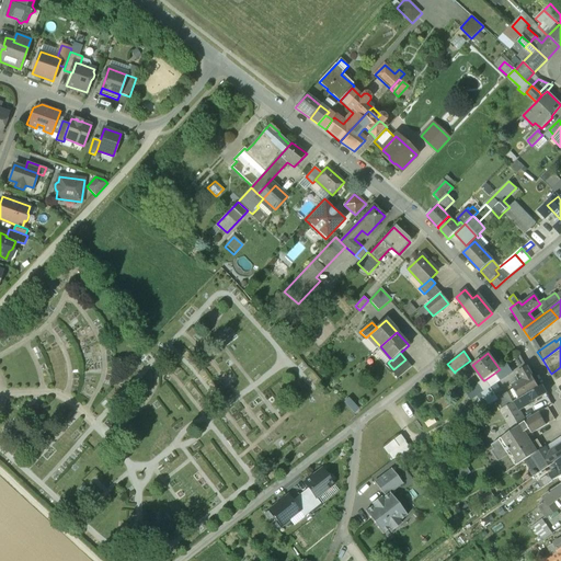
[(405,359),(393,369),(388,363),(386,365),(398,379),(412,367),(405,359)]
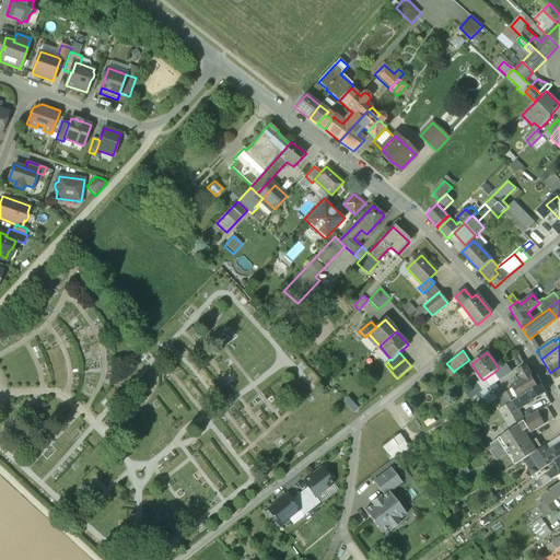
[(454,372),(446,363),(442,365),(450,376),(455,373),(454,371),(454,372)]
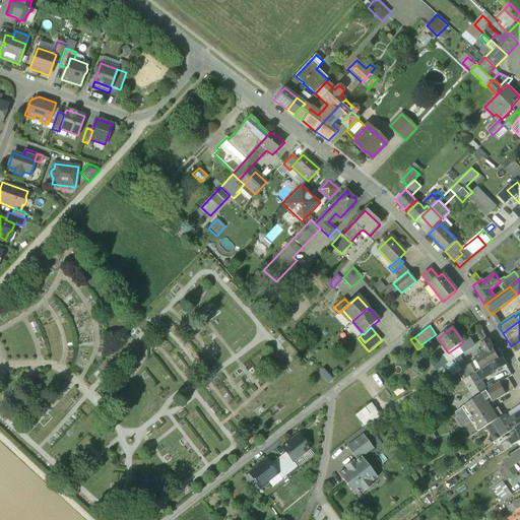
[(463,342),(459,345),(463,352),(474,345),(470,337),(463,342)]
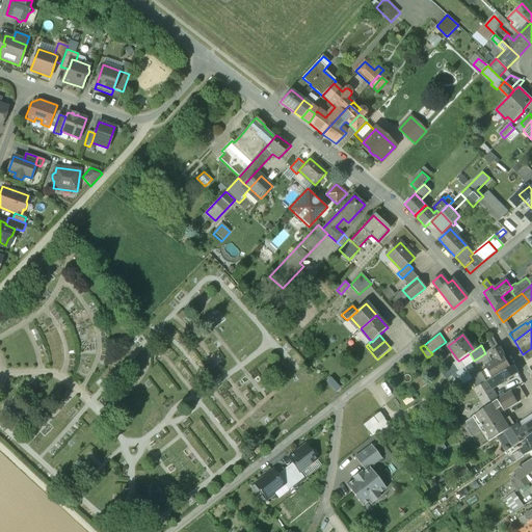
[(511,368),(500,348),(493,352),(494,354),(489,356),(494,363),(486,367),(493,378),(511,368)]
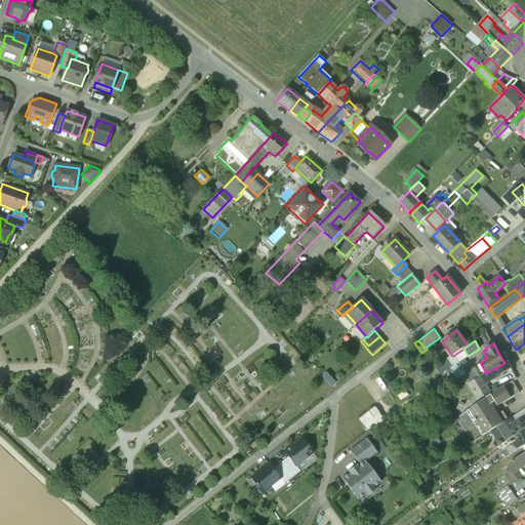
[(463,349),(453,356),(457,363),(468,356),(463,349)]
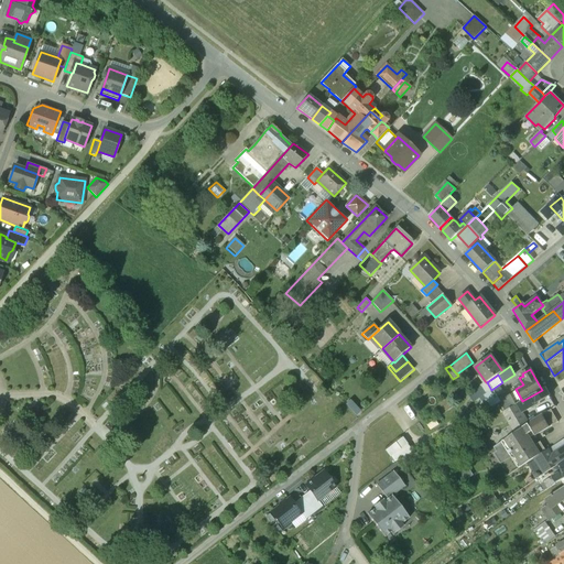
[(491,390),(487,382),(486,382),(481,386),(486,393),(491,390)]
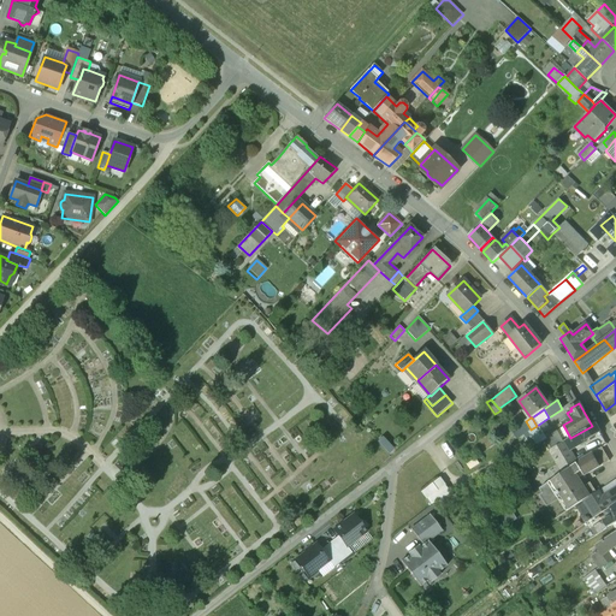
[(570,438),(564,442),(570,450),(600,432),(596,424),(592,426),(570,438)]
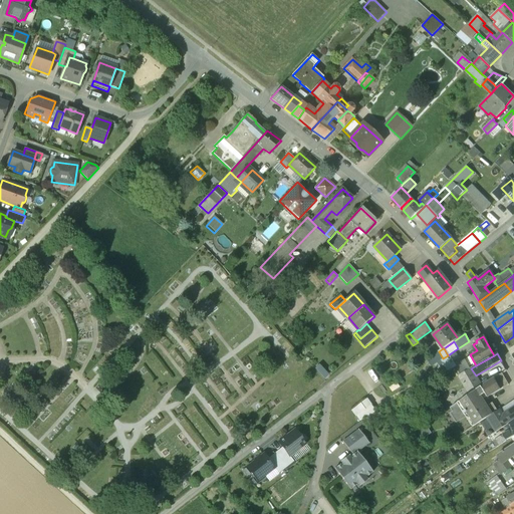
[(470,368),(465,359),(455,366),(460,374),(458,375),(463,384),(476,376),(476,375),(471,368),(470,368)]
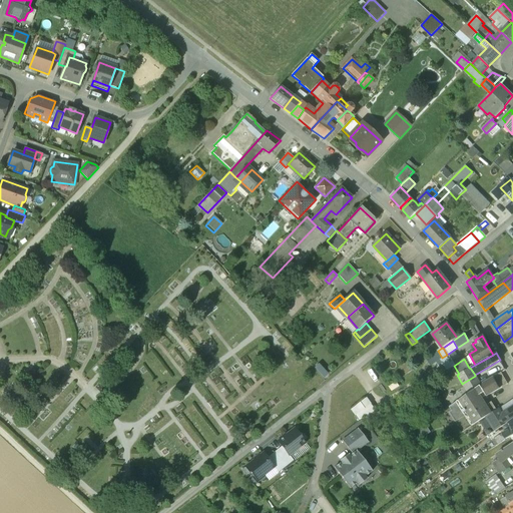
[(501,373),(492,378),(498,389),(508,384),(501,373)]
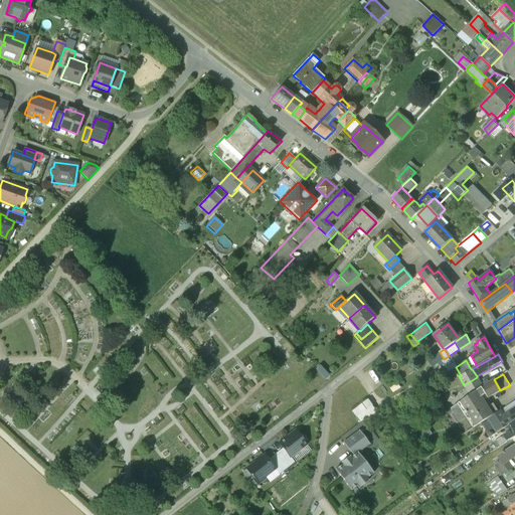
[(478,379),(466,387),(470,394),(481,387),(482,386),(478,379)]
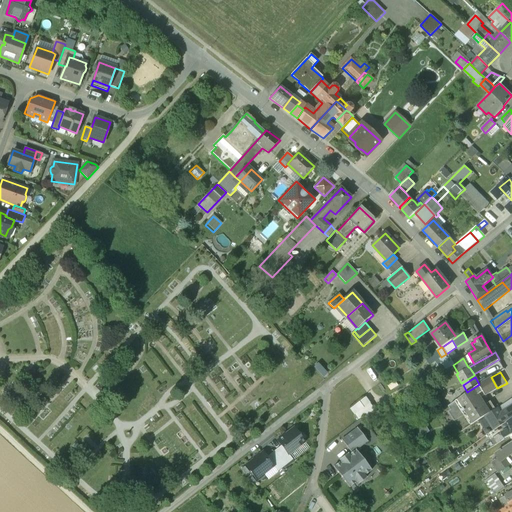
[(479,384),(485,395),(485,396),(497,388),(491,377),(479,384)]
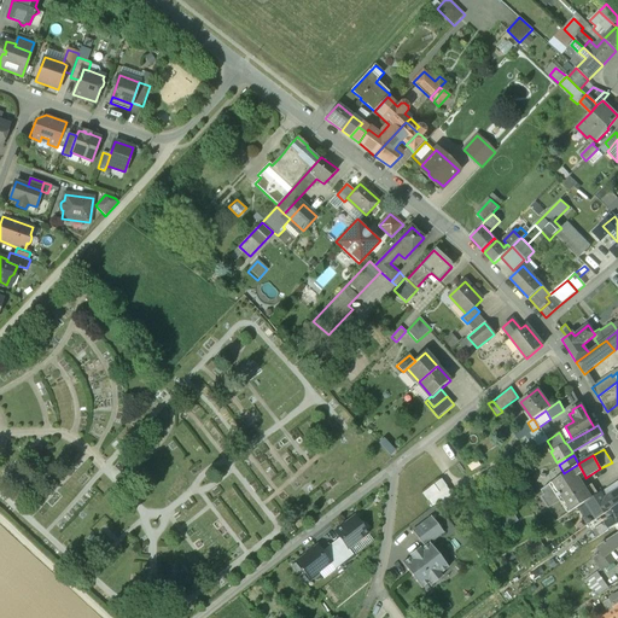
[(564,473),(541,490),(549,503),(560,496),(571,512),(586,502),(598,494),(592,484),(584,489),(579,481),(586,477),(577,465),(564,473)]
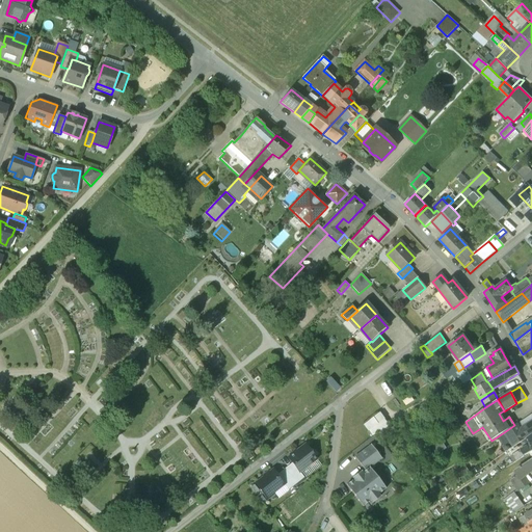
[(366,420),(374,434),(389,426),(380,413),(366,420)]
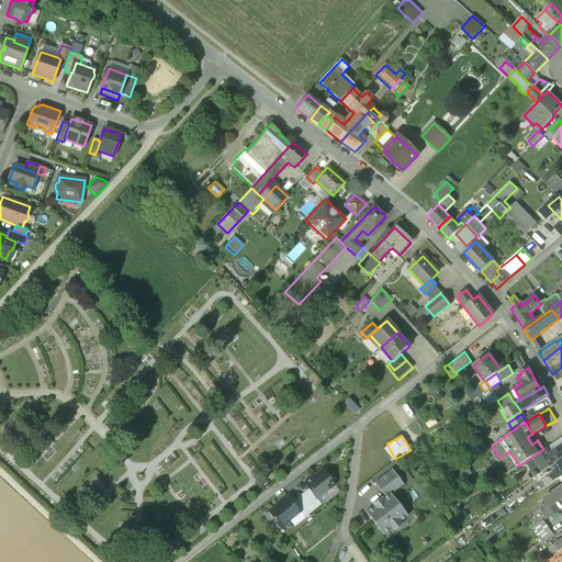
[(543,449),(532,457),(542,472),(557,463),(561,459),(561,446),(549,454),(544,449),(543,449)]
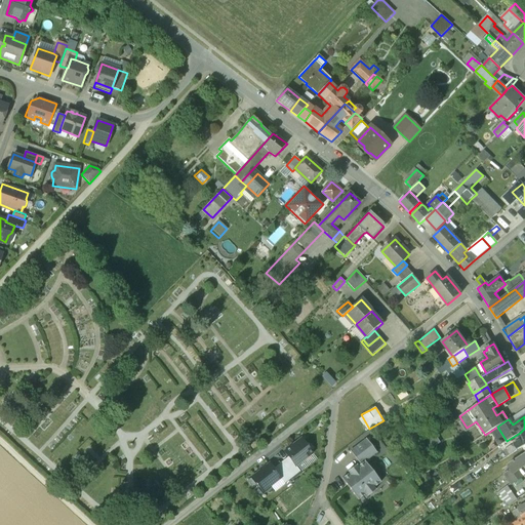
[(524,429),(520,433),(522,436),(523,440),(514,445),(517,450),(524,445),(524,429)]
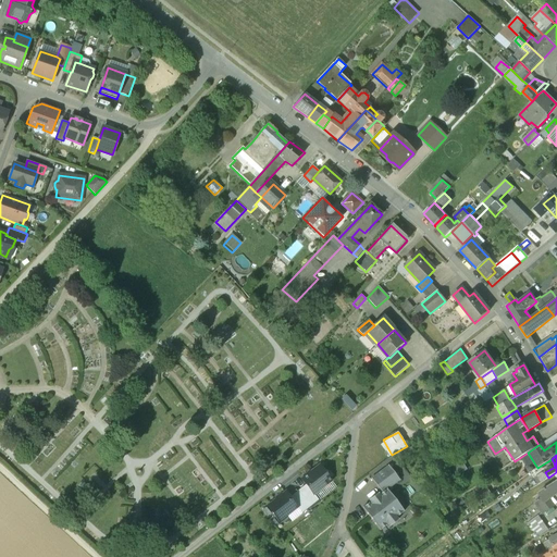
[(322,465),(302,480),(306,484),(307,486),(313,495),(326,484),(333,480),(322,465)]
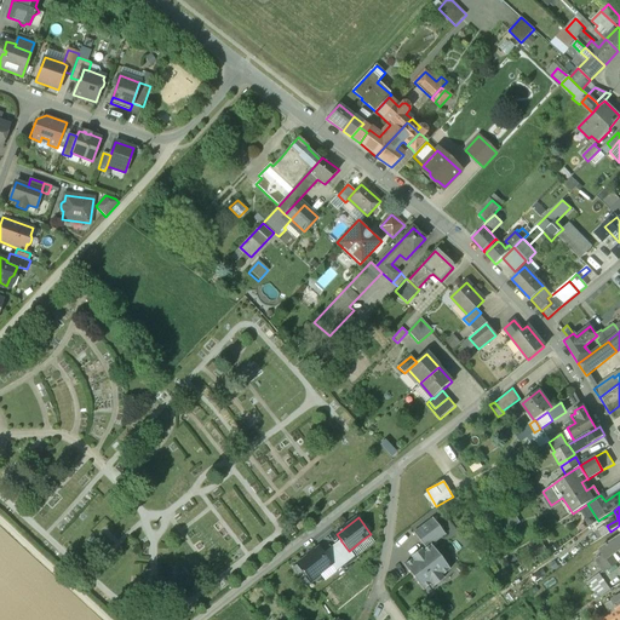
[(435,517),(413,533),(425,549),(431,545),(445,534),(437,524),(440,523),(435,517)]
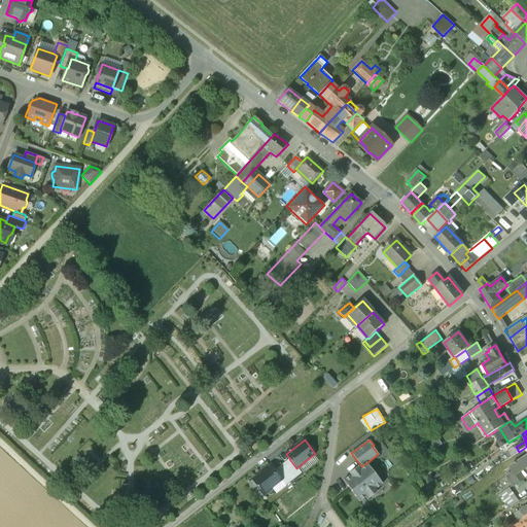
[(518,452),(501,462),(505,469),(504,470),(507,475),(513,470),(510,466),(522,458),(518,452)]
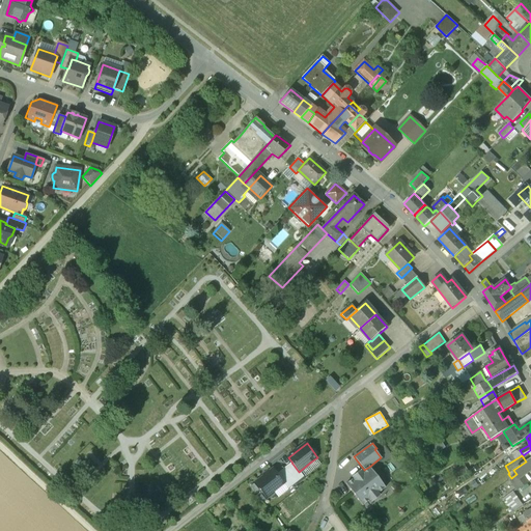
[(530,457),(526,462),(513,470),(516,474),(511,478),(510,479),(512,482),(521,476),(530,469),(530,457)]
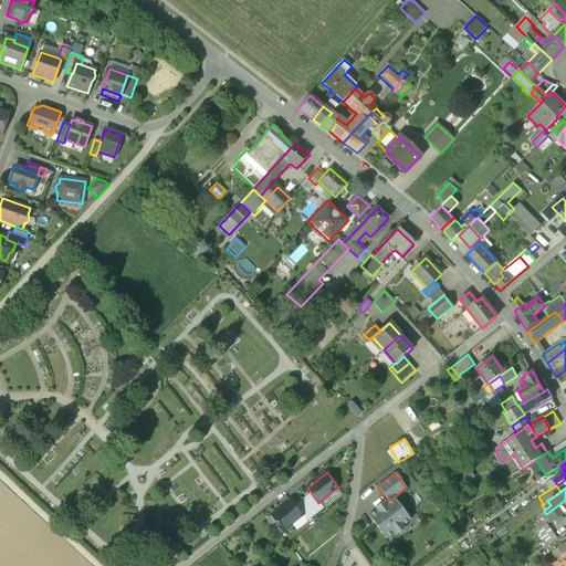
[(312,494),(311,492),(302,500),(314,515),(324,509),(318,503),(312,494)]
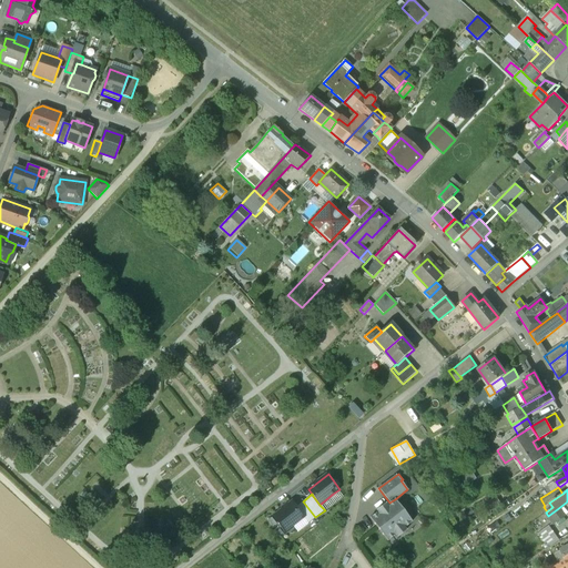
[(389,503),(387,505),(386,504),(376,510),(377,513),(369,518),(387,541),(395,535),(397,537),(406,530),(405,528),(412,521),(395,499),(389,503)]
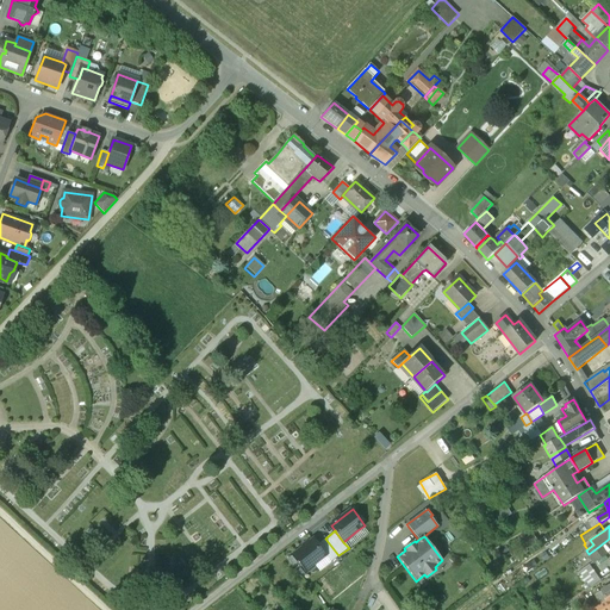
[(313,539),(293,555),(307,573),(315,567),(313,565),(324,556),(325,555),(327,555),(324,553),(319,546),(318,545),(313,539)]
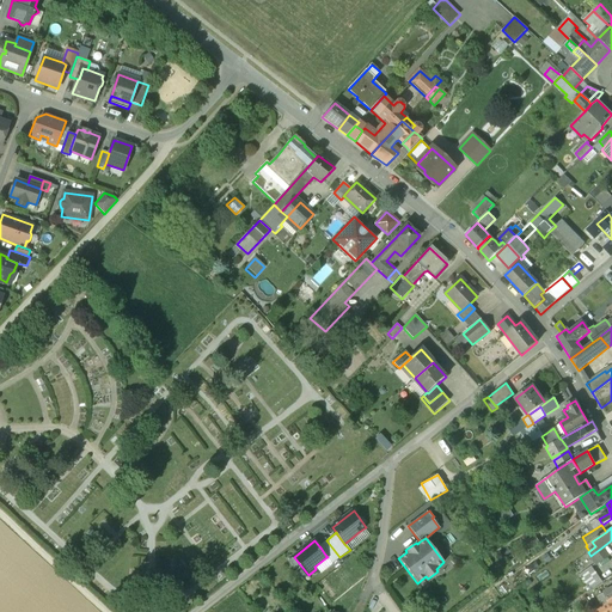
[(340,557),(326,540),(319,546),(320,548),(325,555),(328,557),(326,557),(332,564),(340,557)]
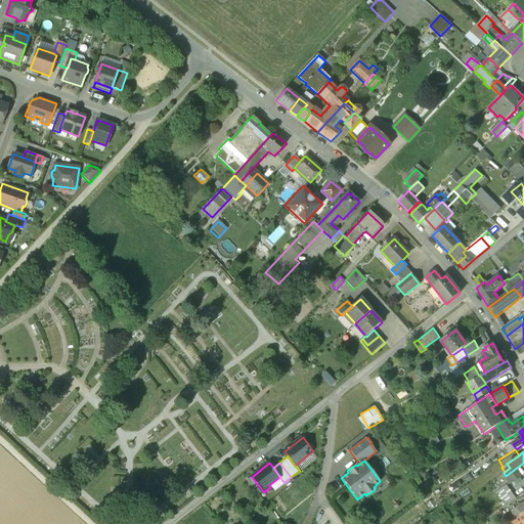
[(514,470),(506,476),(511,482),(519,477),(514,470)]
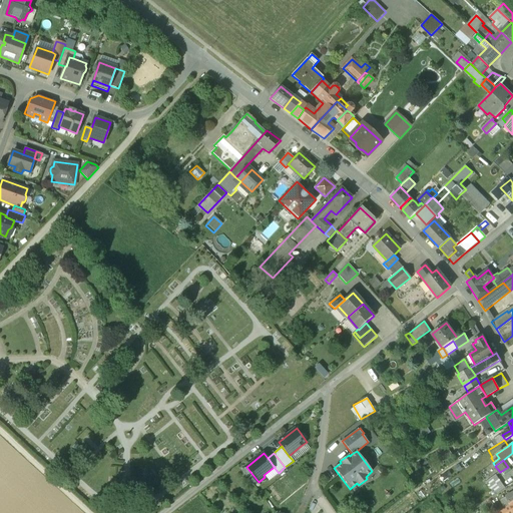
[(491,478),(484,469),(479,473),(486,482),(491,479),(491,478)]
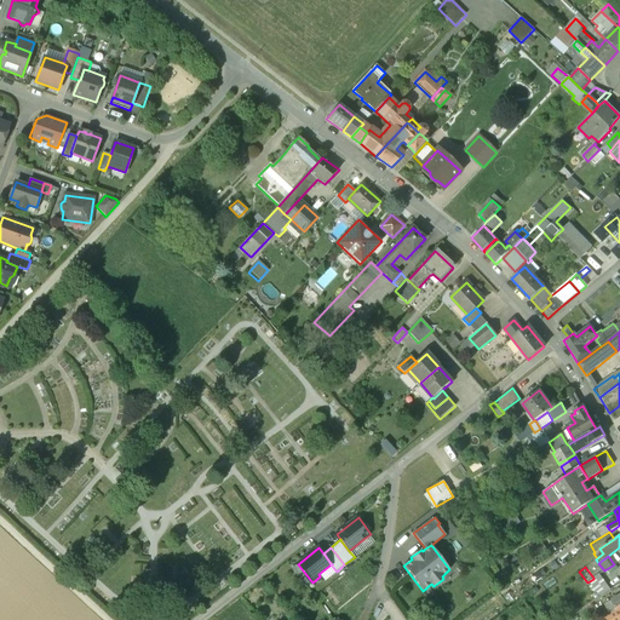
[(600,574),(593,578),(593,579),(587,583),(598,597),(610,590),(600,574)]
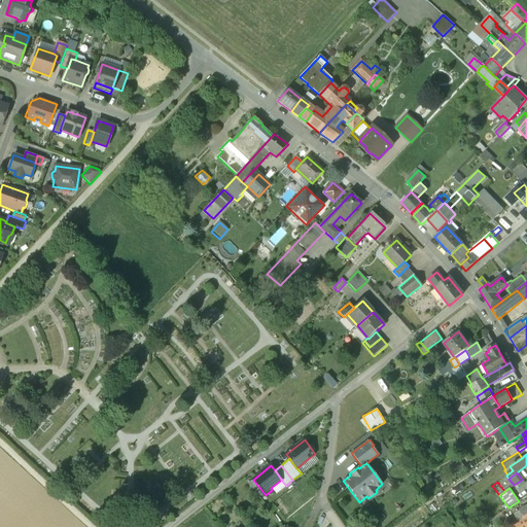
[(520,511),(517,506),(513,510),(518,520),(523,518),(520,511)]
